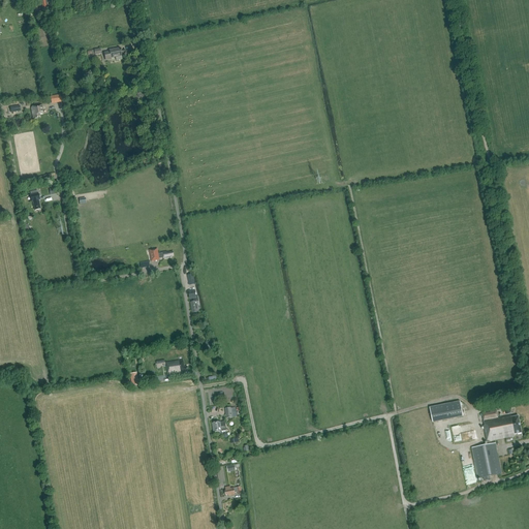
[(42,28),(33,30),(35,40),(45,37),(42,28)]
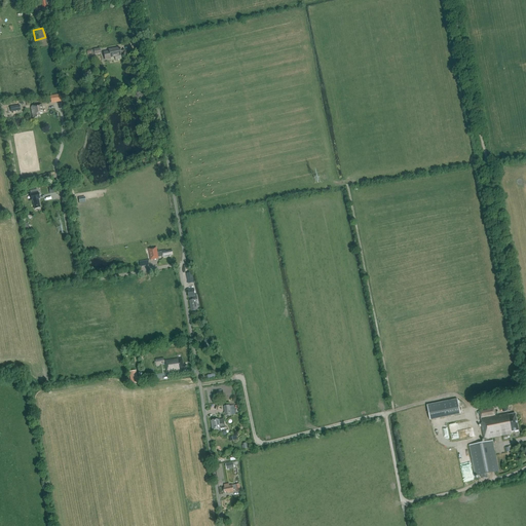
[(109,51),(104,52),(105,57),(105,59),(110,58),(115,57),(115,61),(121,60),(121,55),(119,48),(109,50),(109,51)]
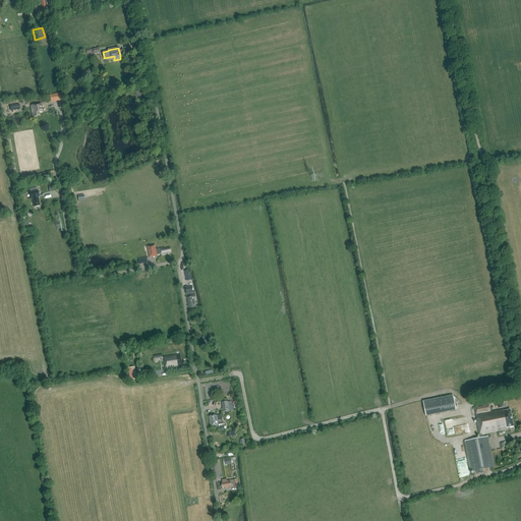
[(32,106),(31,107),(33,115),(34,115),(34,116),(40,115),(39,113),(43,112),(41,105),(41,103),(32,105),(32,106)]
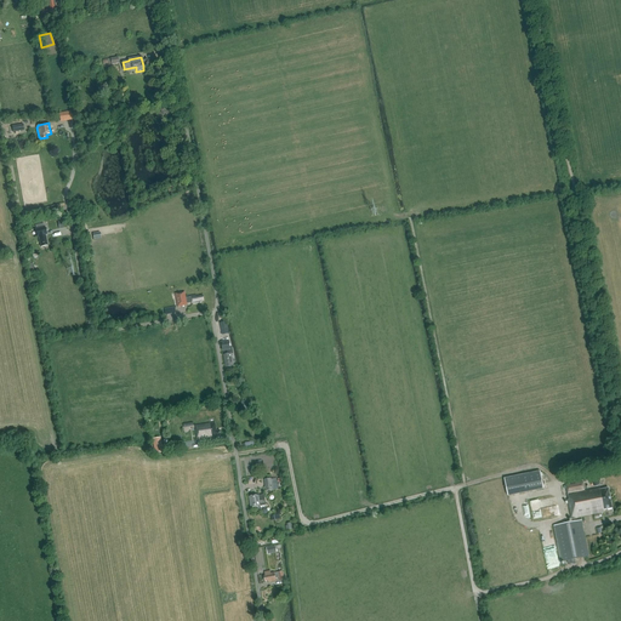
[(39,237),(39,238),(39,239),(39,240),(41,248),(47,245),(45,235),(47,235),(45,227),(35,229),(38,237),(39,237)]
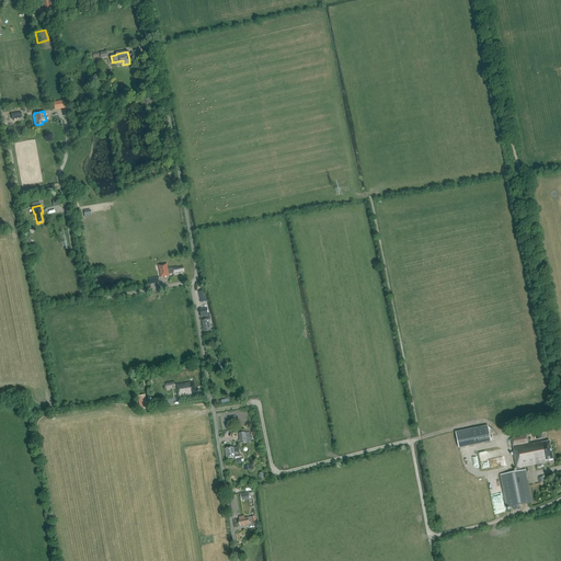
[(173,274),(182,273),(181,272),(184,271),(183,266),(178,267),(176,266),(167,268),(167,264),(159,266),(161,277),(169,275),(169,274),(173,273),(173,274)]
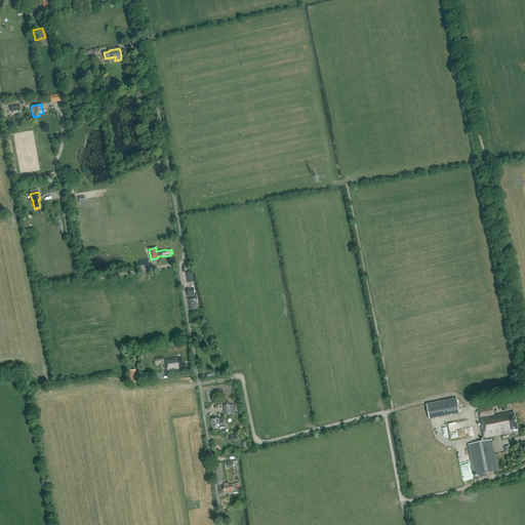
[(197,299),(196,295),(194,295),(193,288),(187,289),(188,297),(189,296),(190,300),(189,300),(190,310),(191,309),(192,311),(197,311),(195,300),(197,299)]
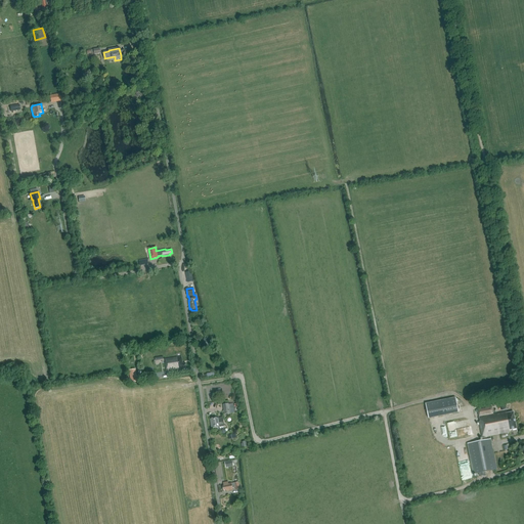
[(165,363),(166,372),(180,369),(180,368),(186,367),(185,362),(182,363),(181,357),(177,358),(177,357),(165,359),(166,363),(165,363)]
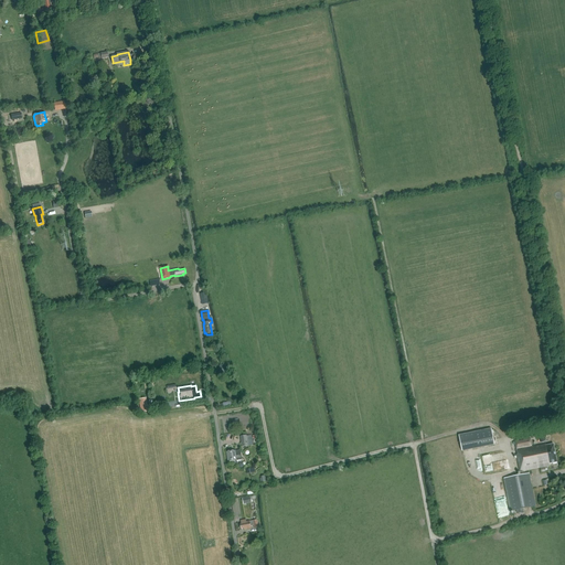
[(148,411),(146,397),(138,400),(140,413),(148,411)]
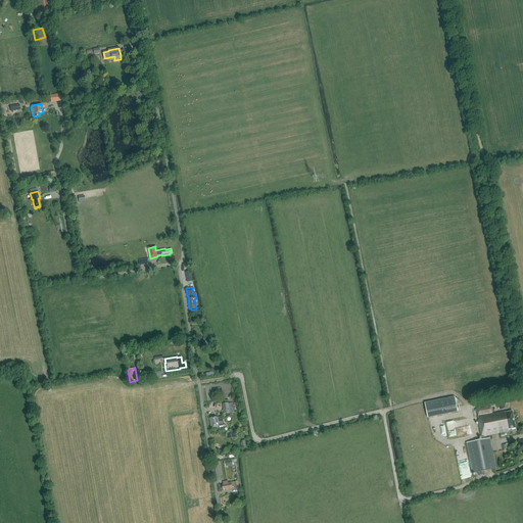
[(434,400),(437,416),(458,412),(455,396),(434,400)]
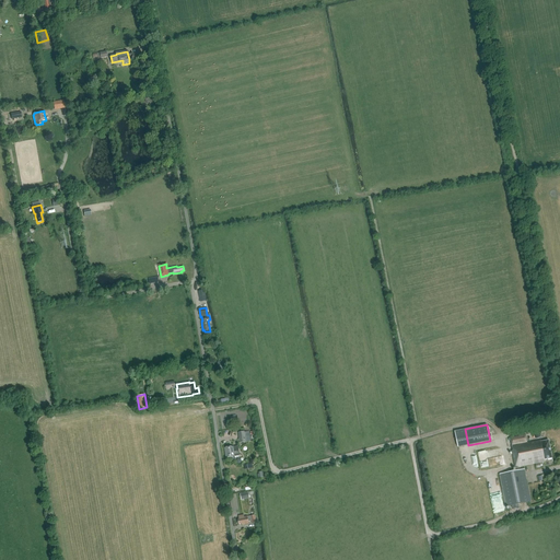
[(251,442),(249,431),(245,432),(238,432),(240,443),(251,442)]
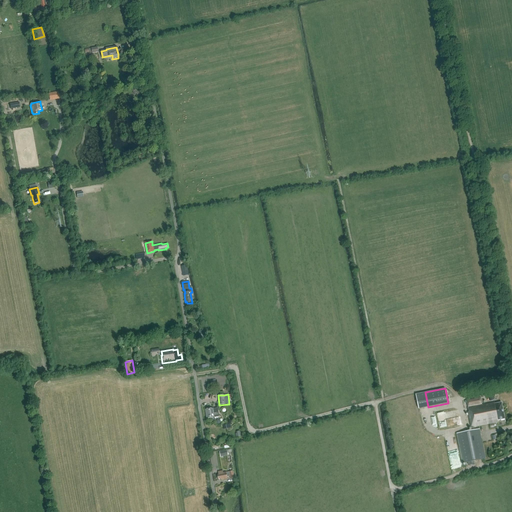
[(480,397),(466,400),(466,401),(466,403),(468,413),(467,413),(470,428),(471,427),(471,431),(456,434),(462,463),(467,462),(474,461),(484,459),(479,429),(473,430),(473,427),(498,422),(497,421),(504,419),(501,402),(494,404),(494,402),(482,405),(480,397)]
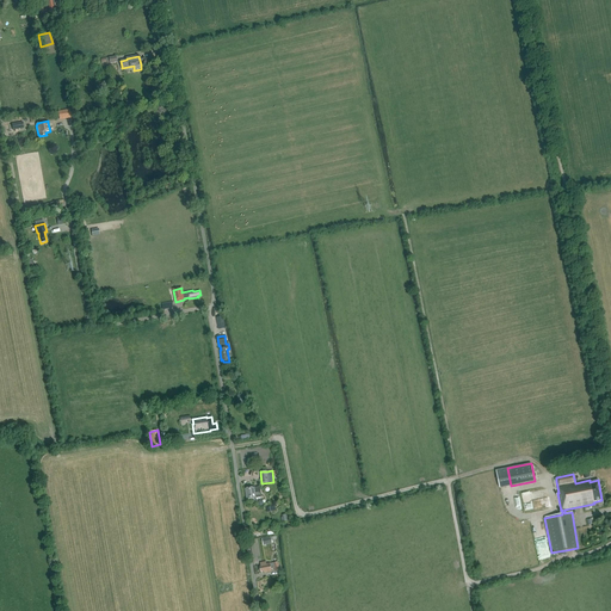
[(261,498),(260,487),(254,487),(245,488),(247,500),(252,499),(252,503),(257,501),(257,498),(261,498)]
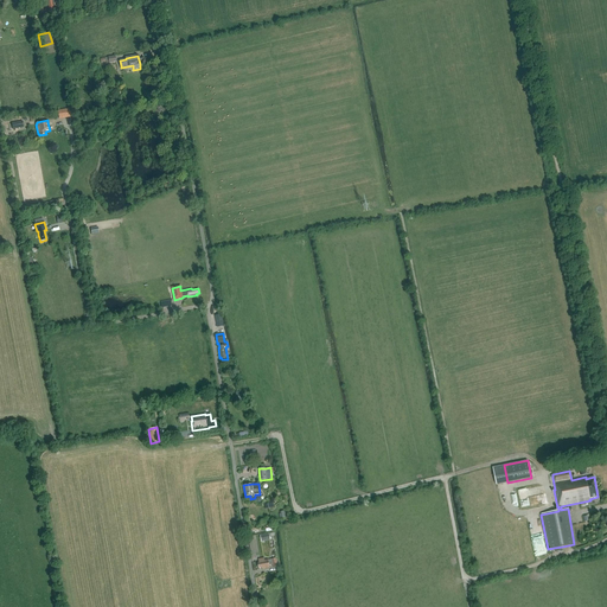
[(273,566),(273,569),(278,568),(275,558),(268,561),(268,560),(264,561),(263,558),(259,560),(259,563),(257,563),(259,569),(261,568),(262,569),(269,568),(269,566),(273,566)]
